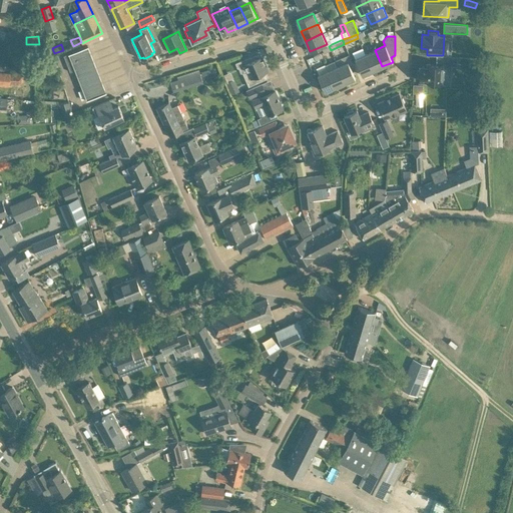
[(69,70),(94,61),(87,45),(63,55),(69,70)]
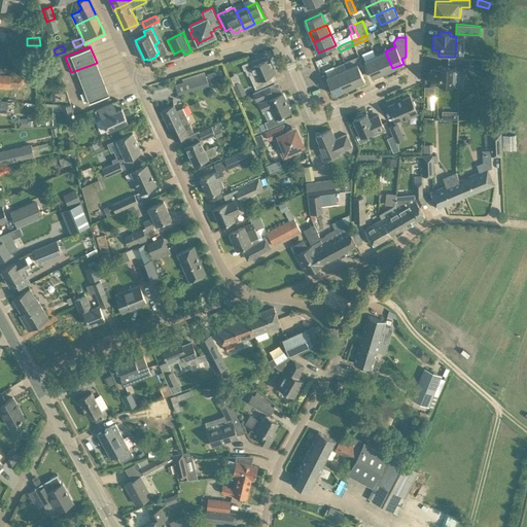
[(383,72),(392,68),(385,51),(375,56),(383,72)]
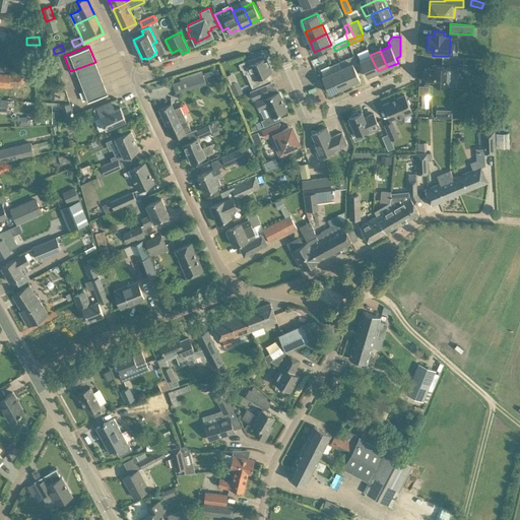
[(370,55),(360,59),(367,76),(378,71),(370,55)]
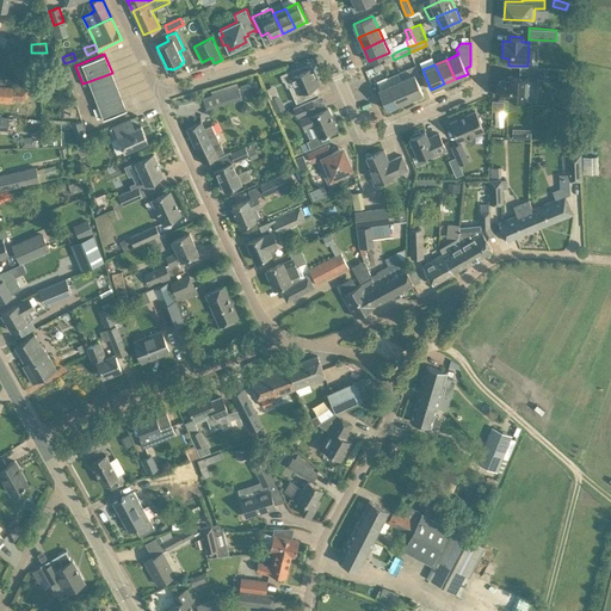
[(287,86),(289,87),(296,103),(310,97),(307,91),(308,88),(319,84),(312,66),(303,68),(304,71),(291,76),(289,71),(279,74),(283,81),(284,80),(287,86)]
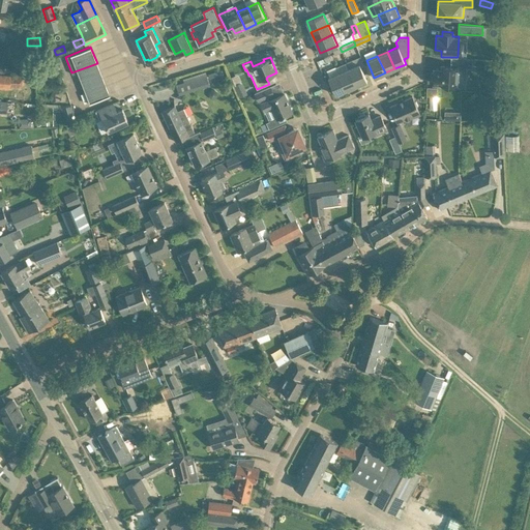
[(472,68),(473,58),(458,57),(450,57),(450,58),(451,58),(451,66),(442,66),(442,69),(434,68),(434,72),(432,72),(432,80),(434,80),(434,83),(446,84),(446,86),(457,86),(457,72),(467,72),(467,67),(472,68)]
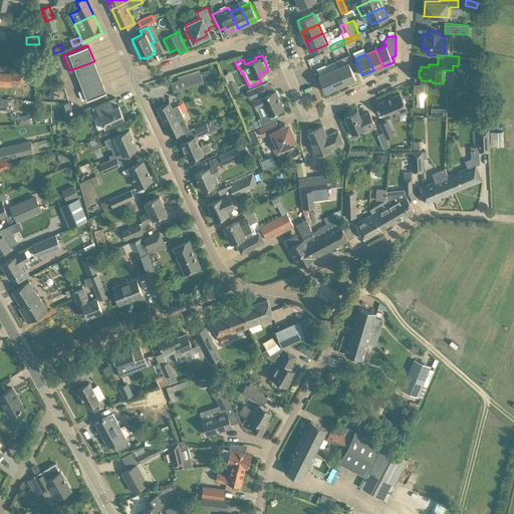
[(81,83),(100,76),(94,61),(69,70),(70,71),(76,69),(81,83)]
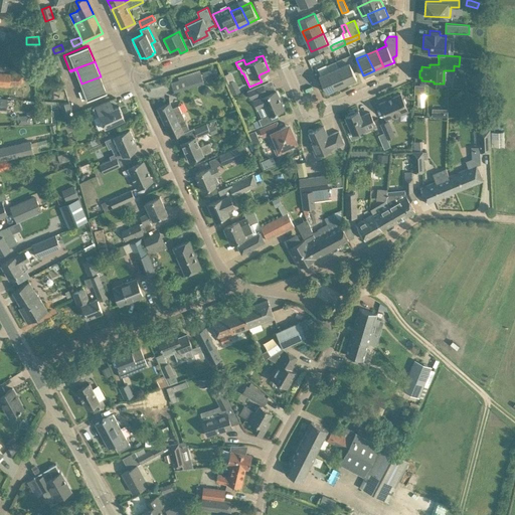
[(349,61),(339,66),(346,82),(356,78),(349,61)]
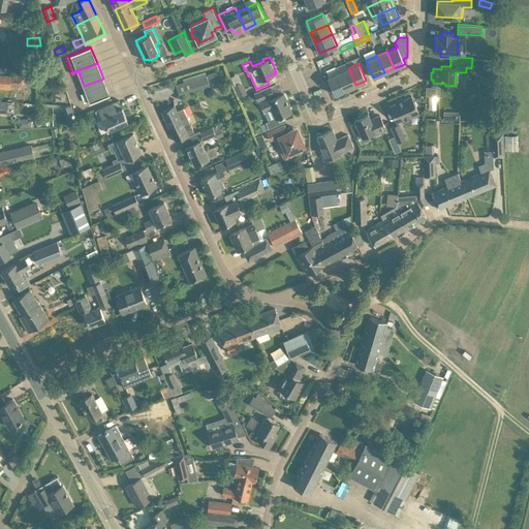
[(348,68),(338,72),(345,90),(355,85),(348,68)]
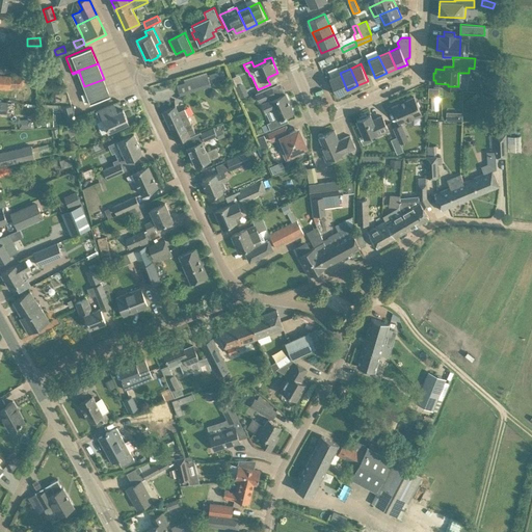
[(221,75),(223,81),(227,80),(223,70),(209,75),(210,78),(221,75)]
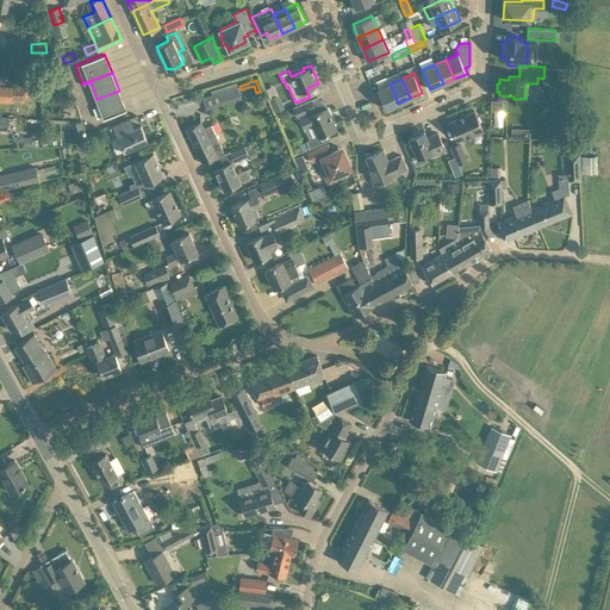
[(242,98),(238,87),(236,82),(211,91),(212,95),(203,98),(206,109),(242,98)]
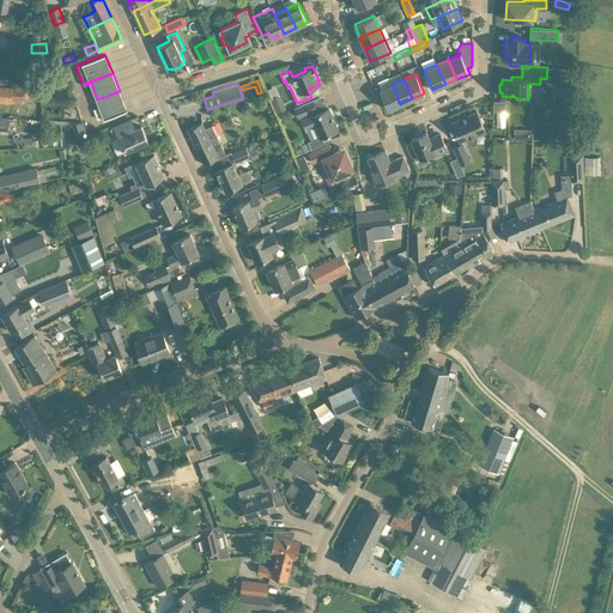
[(388,109),(400,104),(392,84),(380,90),(388,109)]
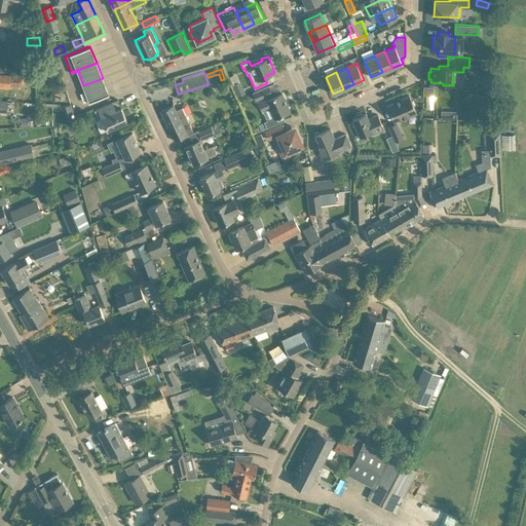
[(0,85),(10,87),(10,85),(25,86),(25,75),(0,73),(0,85)]
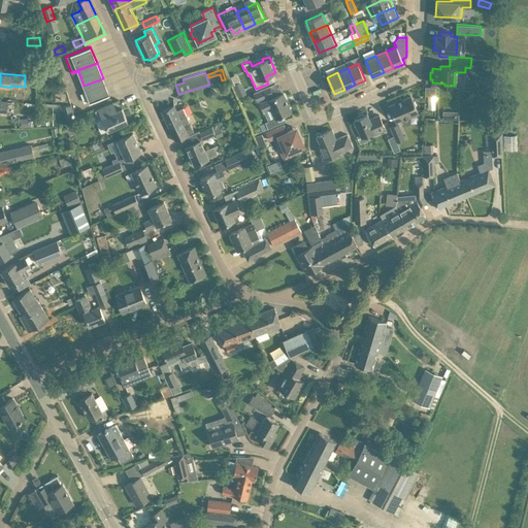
[(90,102),(99,98),(109,95),(103,78),(84,86),(90,102)]
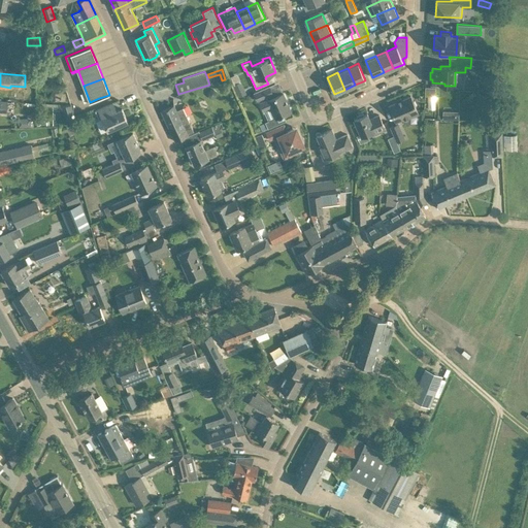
[(246,94),(240,80),(233,85),(238,97),(246,94)]
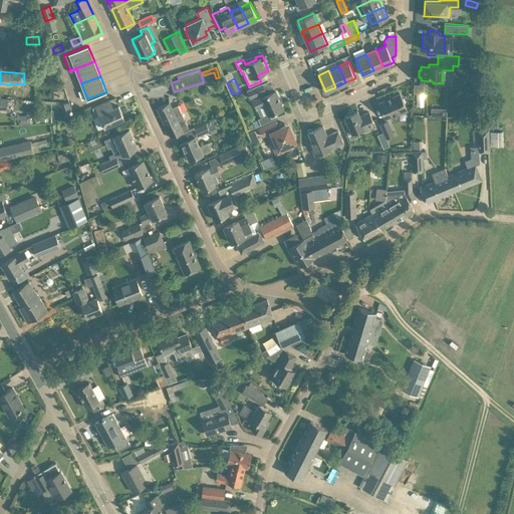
[(262,83),(247,89),(251,97),(265,91),(262,83)]
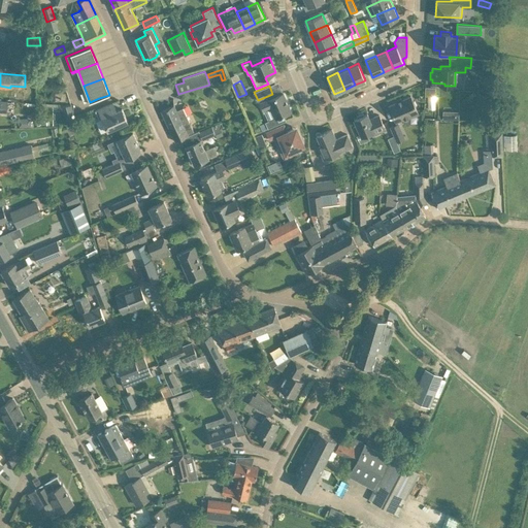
[(424,108),(434,109),(435,86),(425,86),(424,108)]
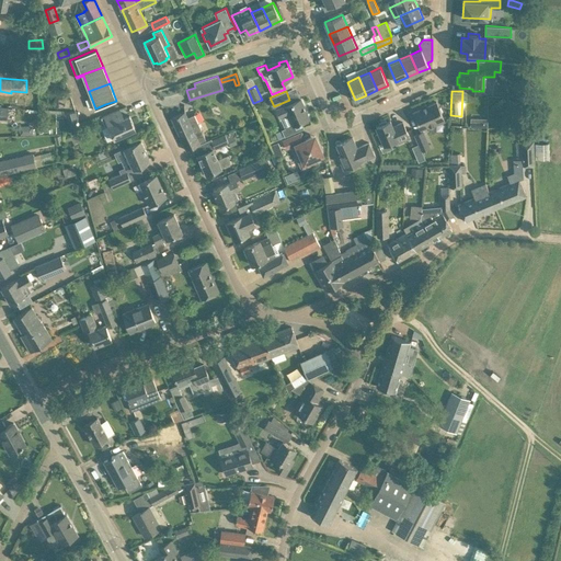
[(55,93),(55,106),(70,107),(71,94),(55,93)]
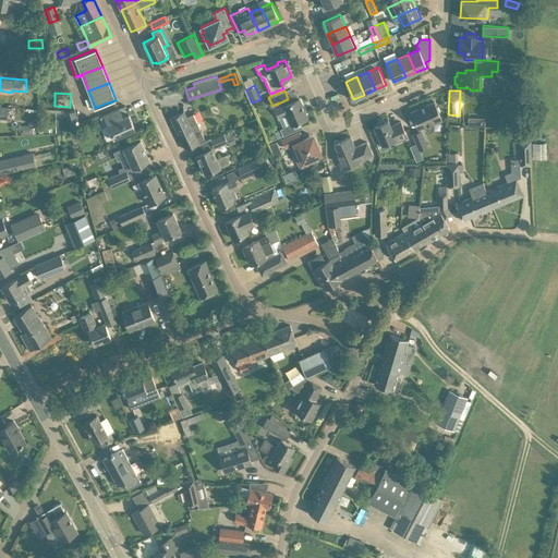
[(286,113),(291,125),(308,118),(300,97),(282,105),(282,106),(276,108),(279,117),(286,113)]
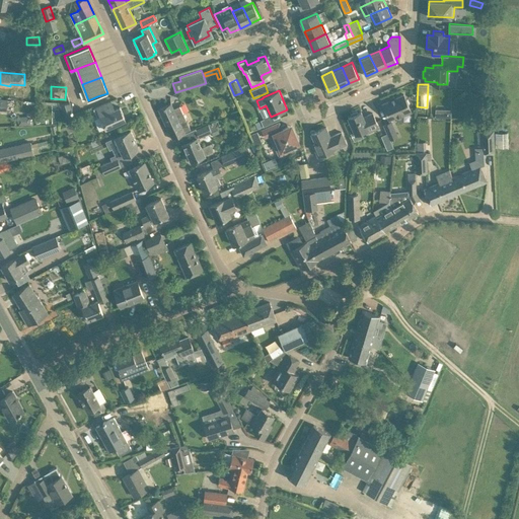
[(408,99),(405,99),(403,94),(382,103),(389,120),(396,116),(397,118),(403,116),(402,114),(411,110),(409,105),(410,103),(408,99)]
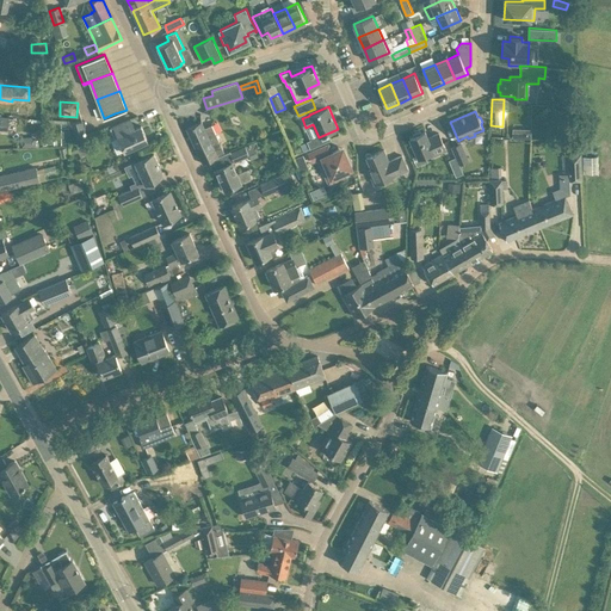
[(80,116),(69,121),(76,140),(87,136),(80,116)]
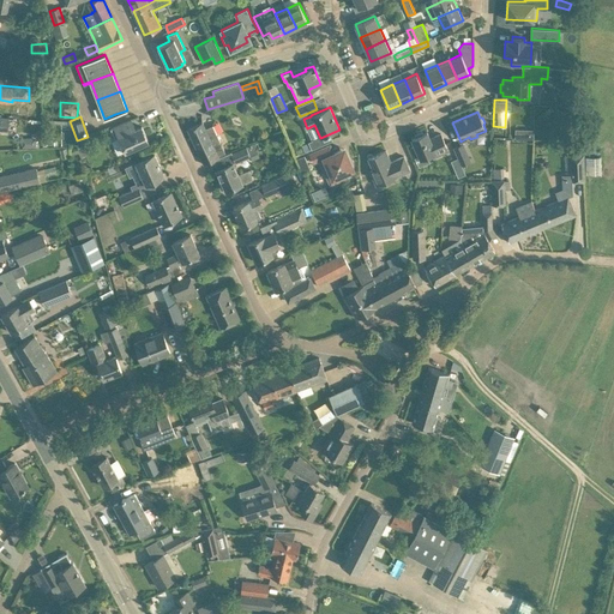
[(28,127),(28,120),(0,118),(0,128),(11,130),(11,126),(28,127)]
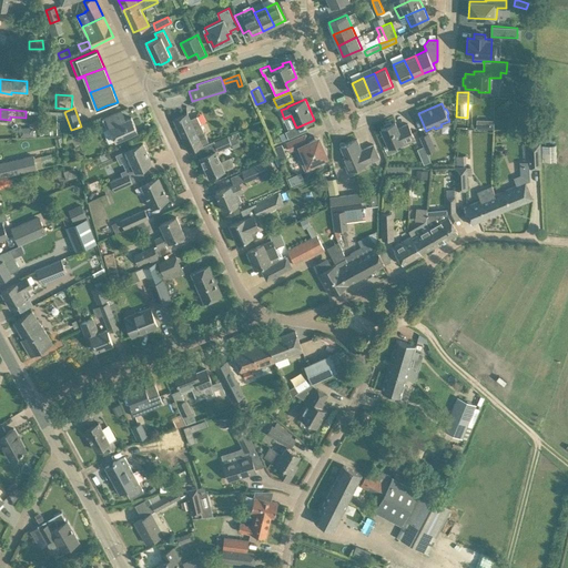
[(121,110),(102,119),(108,130),(111,129),(115,140),(138,130),(131,117),(125,120),(121,110)]
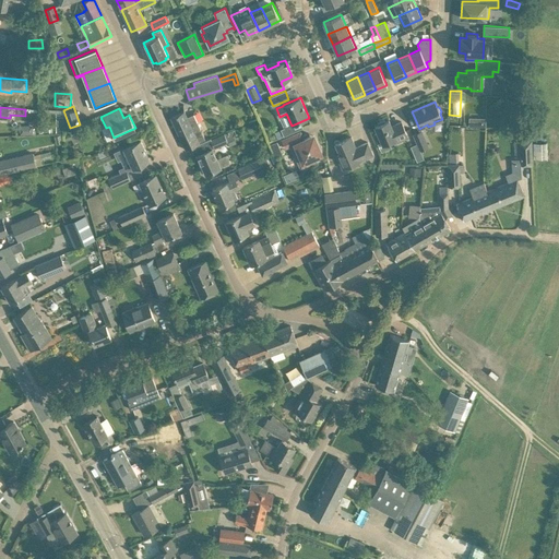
[(185,111),(170,117),(182,143),(186,150),(194,145),(205,141),(200,129),(193,114),(187,117),(185,111)]
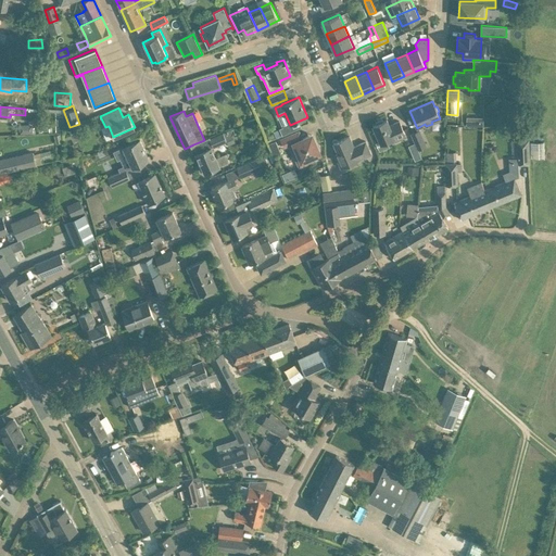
[(466,115),(465,125),(482,125),(482,116),(466,115)]
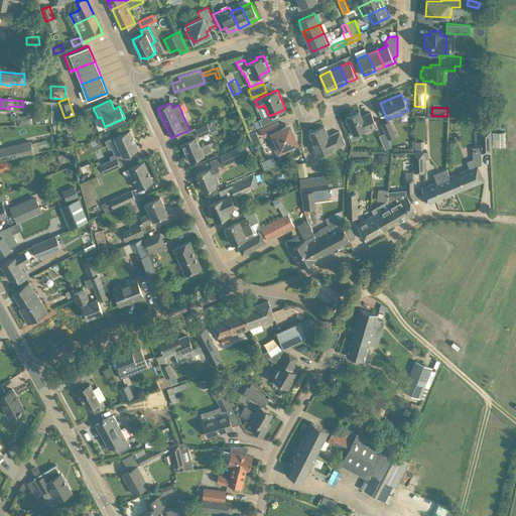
[(349,122),(345,123),(349,133),(350,133),(351,135),(360,131),(363,130),(364,132),(377,127),(371,112),(361,116),(359,111),(346,116),(349,122)]
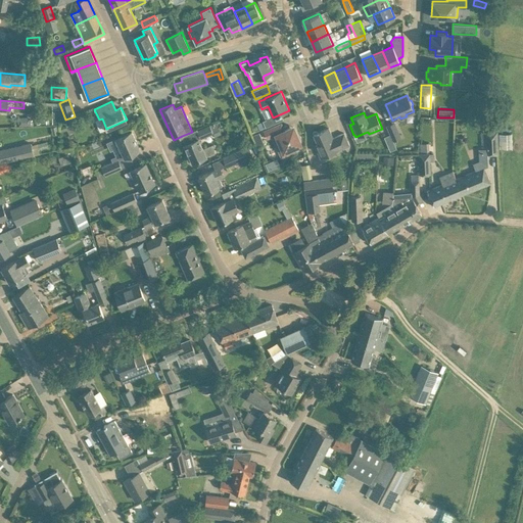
[(262,121),(265,127),(272,124),(270,117),(262,121)]
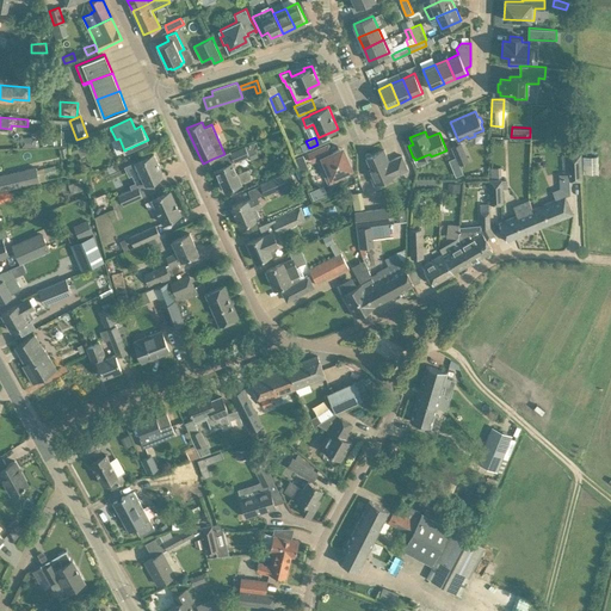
[(461,142),(452,147),(460,164),(468,160),(461,142)]
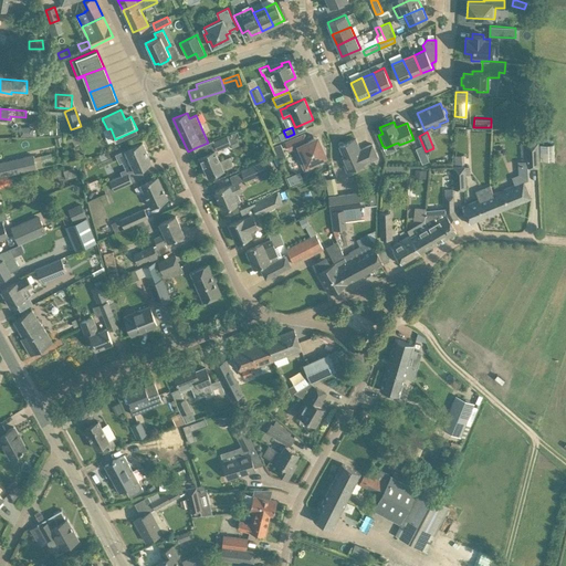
[(208,143),(197,147),(201,156),(200,157),(203,165),(202,167),(205,174),(207,174),(208,176),(218,171),(223,169),(233,165),(230,156),(220,161),(215,150),(227,145),(230,144),(227,136),(223,137),(209,143),(209,142),(208,143)]
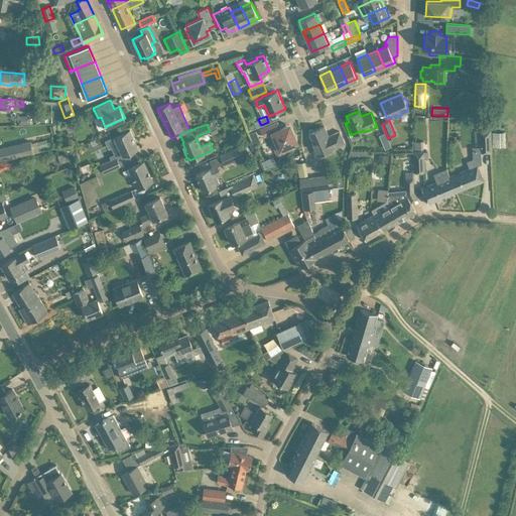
[(273,124),(261,129),(263,134),(264,136),(268,134),(270,139),(274,138),(279,150),(297,142),(291,129),(285,127),(285,126),(276,130),(275,129),(273,124)]
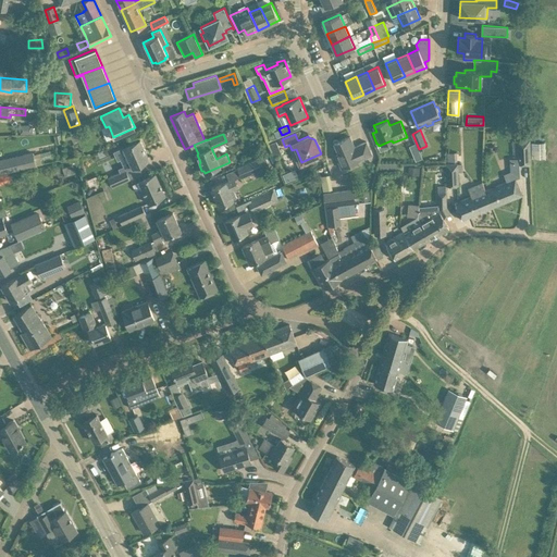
[(335,155),(341,168),(372,155),(367,141),(355,147),(350,136),(334,143),(338,153),(335,155)]
